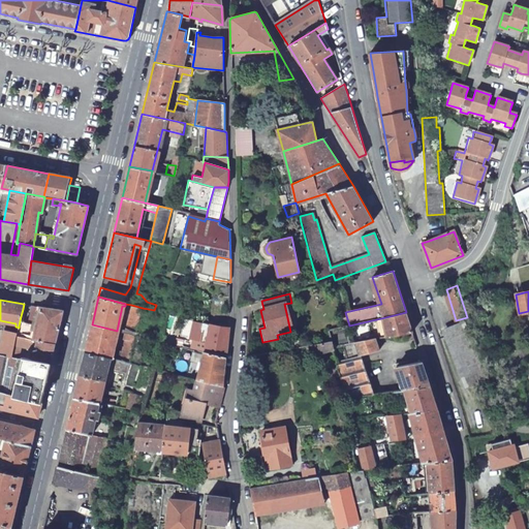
[(228,329),(229,302),(221,302),(222,305),(218,321),(214,319),(212,324),(228,329)]
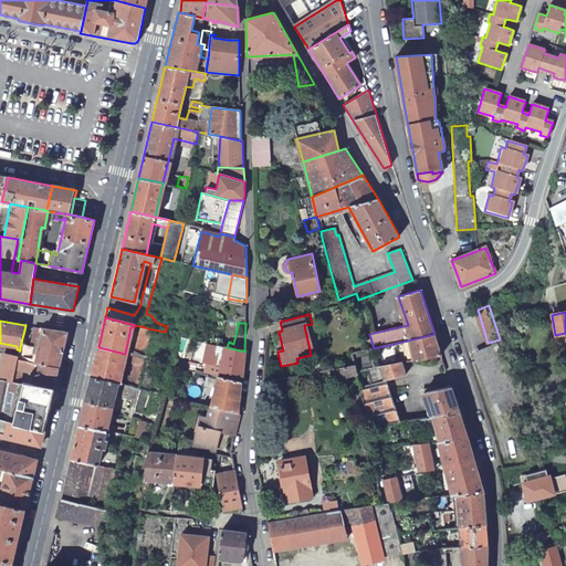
[(153,329),(140,326),(135,348),(137,349),(147,352),(153,329)]
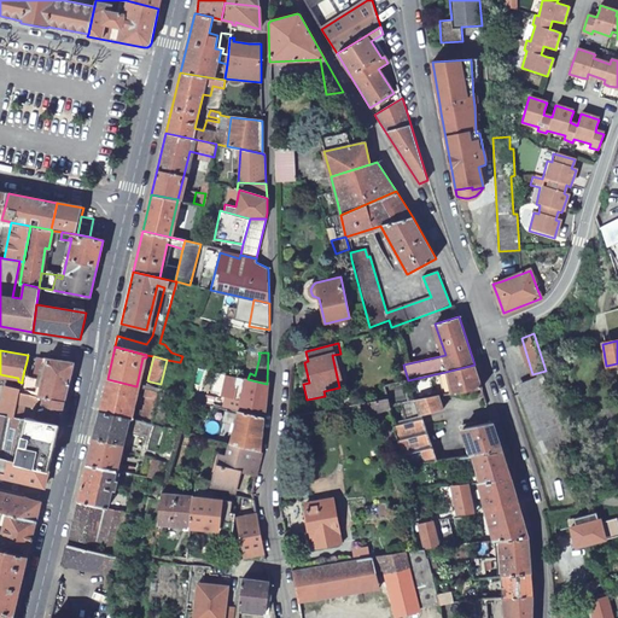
[(46,365),(47,359),(44,357),(38,383),(41,384),(46,365)]
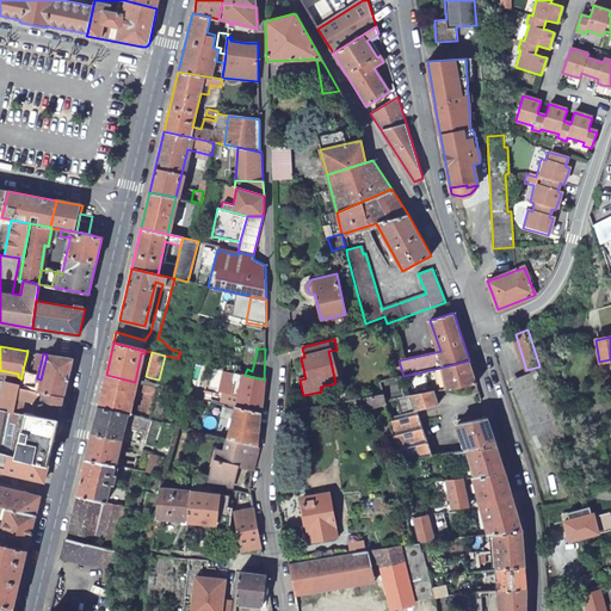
[(41,380),(37,378),(22,376),(22,378),(20,384),(19,387),(65,396),(74,358),(47,355),(45,360),(41,380)]
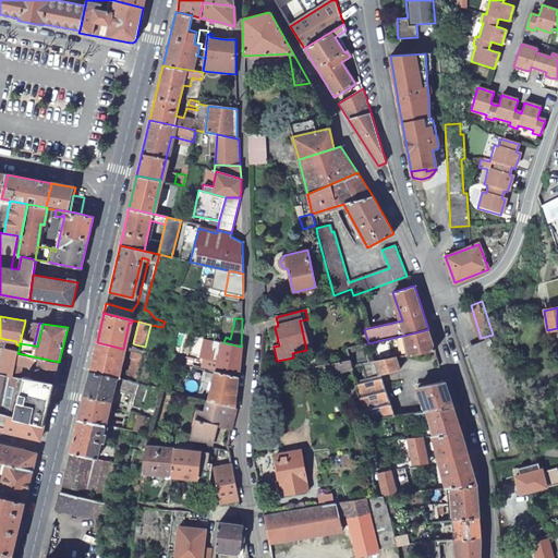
[(428,329),(407,335),(411,354),(435,350),(428,329)]
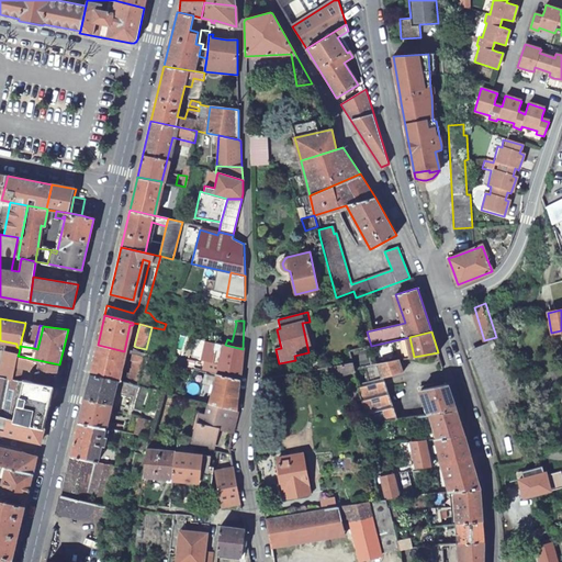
[(496,414),(512,408),(521,404),(495,339),(471,349),(496,414)]
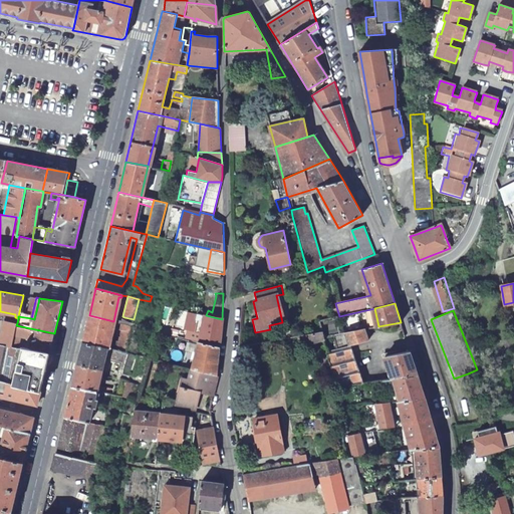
[(220,347),(222,319),(206,315),(198,314),(197,319),(204,321),(199,342),(220,347)]
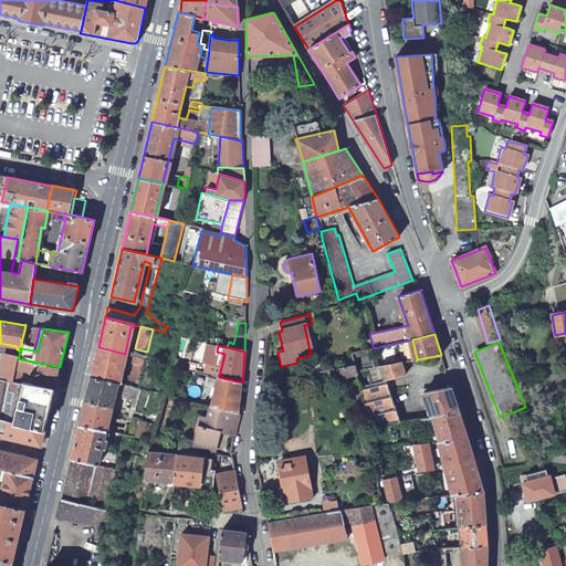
[(118,383),(121,384),(122,380),(118,380),(125,354),(98,347),(91,376),(118,383)]
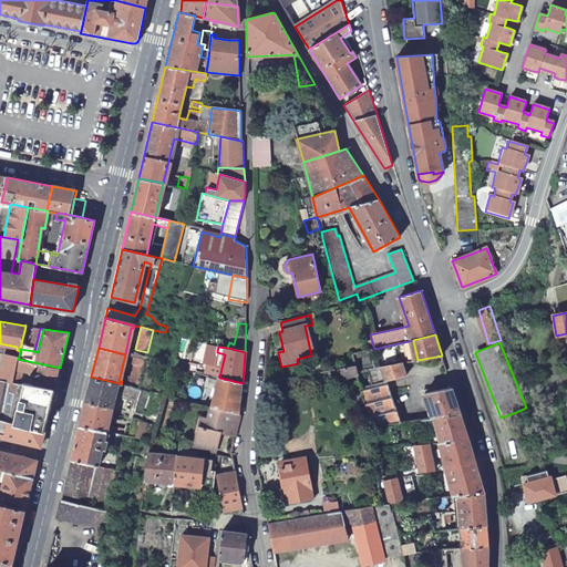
[(136,357),(145,359),(147,352),(137,350),(136,357)]
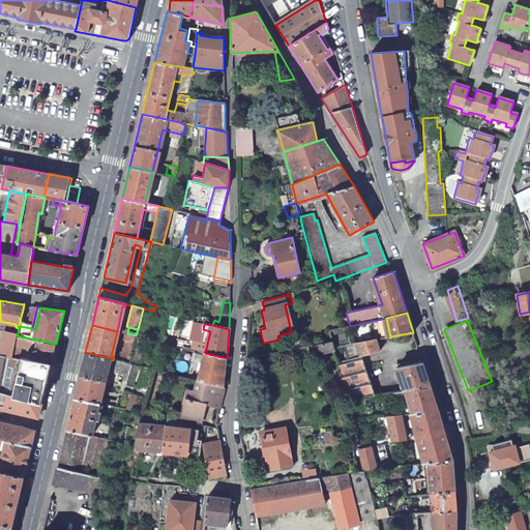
[(0,348),(0,354),(11,357),(17,335),(18,333),(7,330),(6,331),(5,331),(4,331),(4,332),(3,332),(1,346),(0,348)]
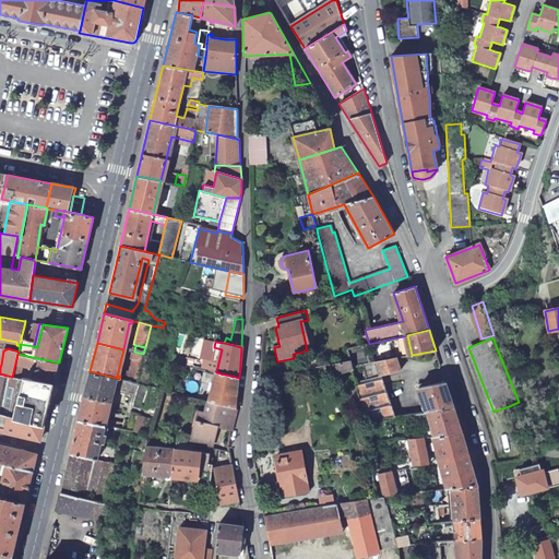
[(142,361),(143,354),(134,352),(132,358),(142,361)]
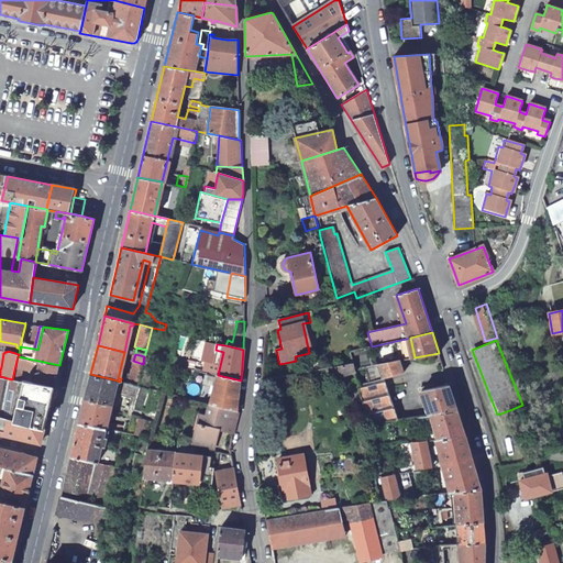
[(12,379),(20,381),(22,367),(39,371),(35,384),(54,387),(59,365),(18,356),(12,379)]
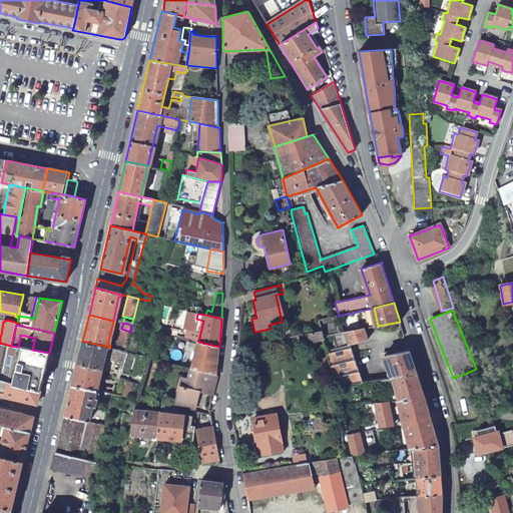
[(112,349),(125,352),(130,332),(121,329),(118,341),(114,340),(112,349)]
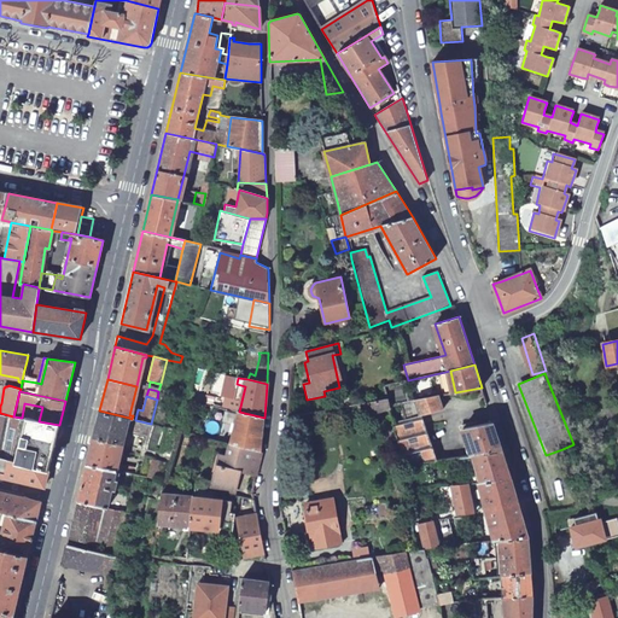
[(390,409),(391,415),(403,465),(447,459),(454,458),(459,458),(439,396),(389,407),(390,409)]
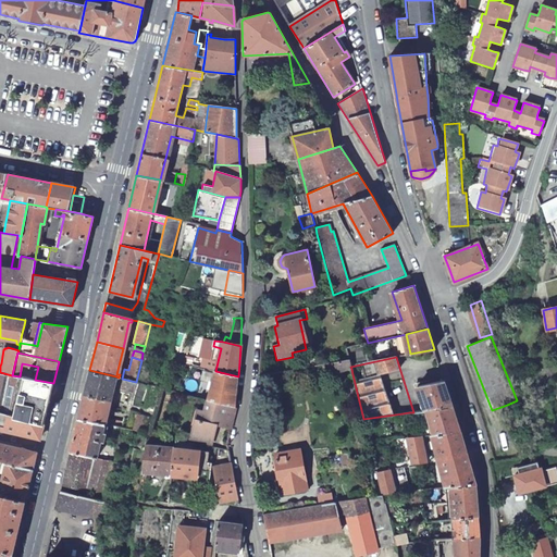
[(350,367),(349,360),(327,364),(330,374),(351,369),(350,367)]
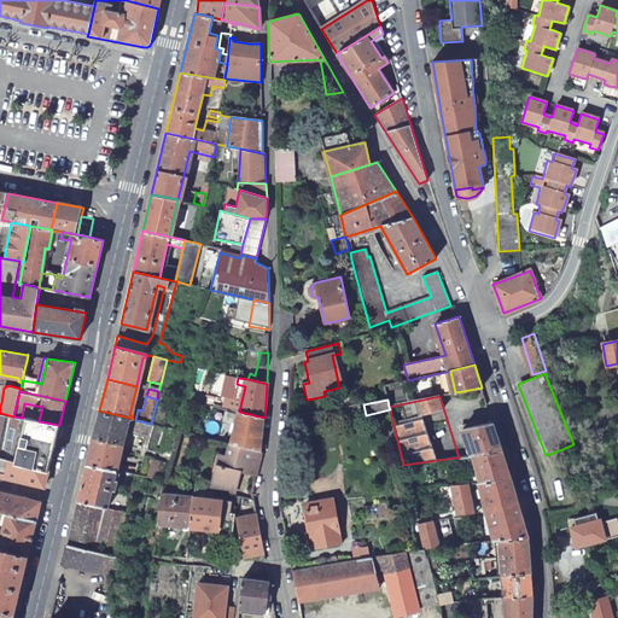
[(93,437),(123,444),(129,418),(99,410),(93,437)]
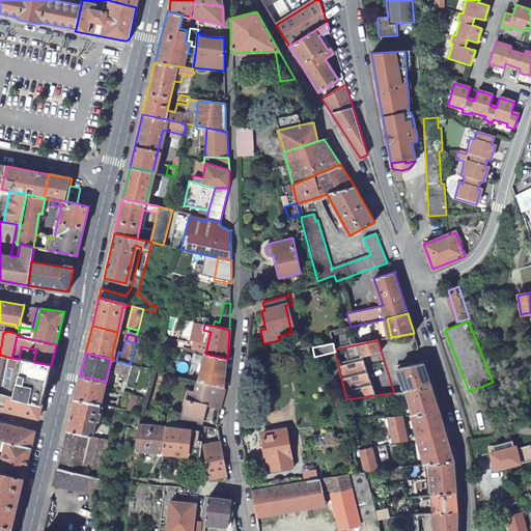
[(205,354),(204,354),(198,382),(224,388),(227,359),(205,354)]
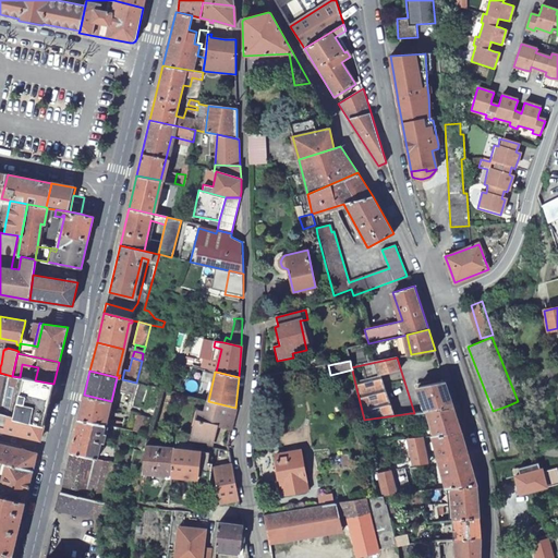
[(0,413),(14,417),(24,378),(20,377),(12,376),(0,373),(0,413)]
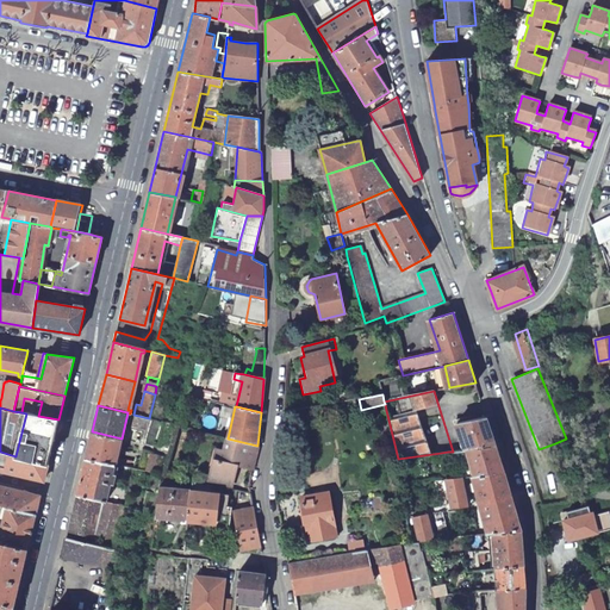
[(38,416),(26,414),(16,456),(48,464),(58,419),(38,416)]
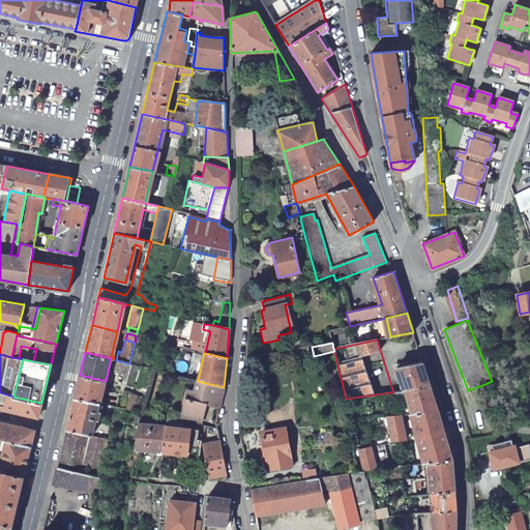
[(121,385),(125,386),(129,363),(116,360),(114,372),(123,375),(121,382),(119,382),(118,385),(121,385)]
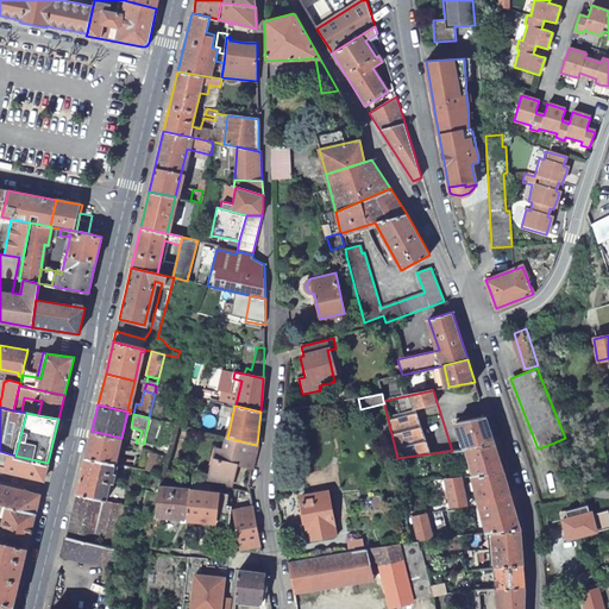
[(495,445),(485,415),(456,421),(464,445),(460,445),(462,450),(465,449),(495,445)]
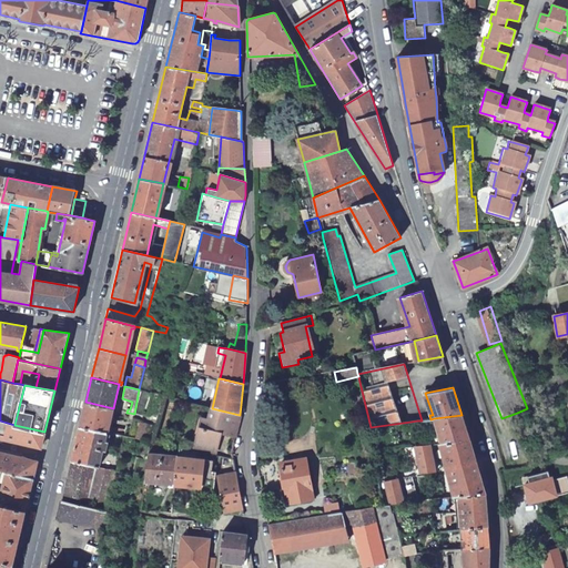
[(85,402),(80,426),(108,432),(129,436),(134,414),(130,413),(129,416),(125,416),(123,423),(128,424),(125,432),(109,427),(113,408),(85,402)]
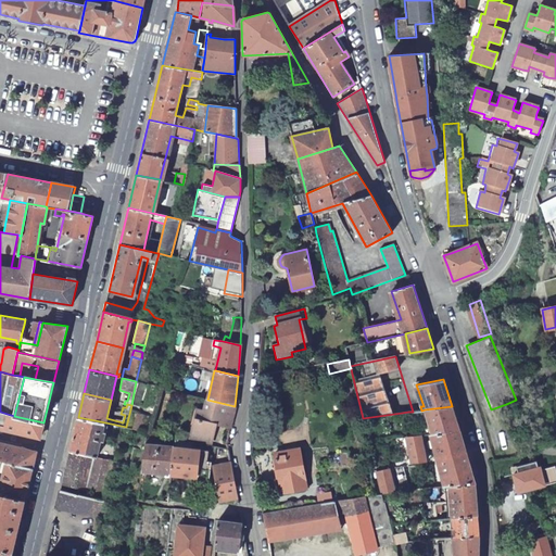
[(230,428),(235,406),(207,400),(204,411),(202,420),(196,419),(191,439),(213,443),(216,425),(230,428)]
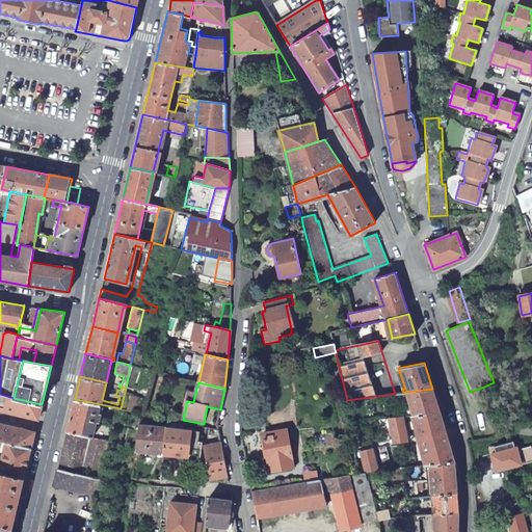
[(441,411),(432,389),(406,392),(413,415),(441,411)]
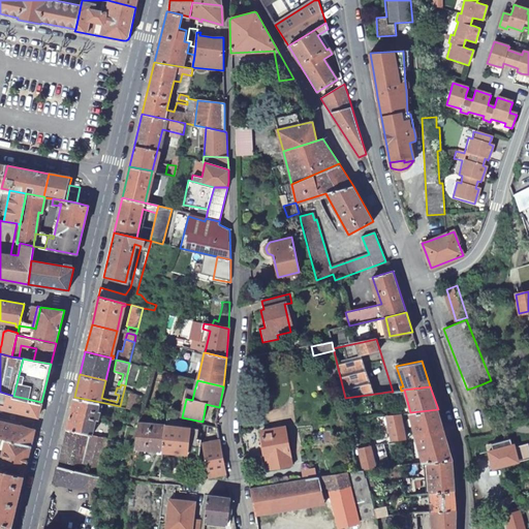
[(189,390),(186,399),(192,400),(194,391),(189,390)]
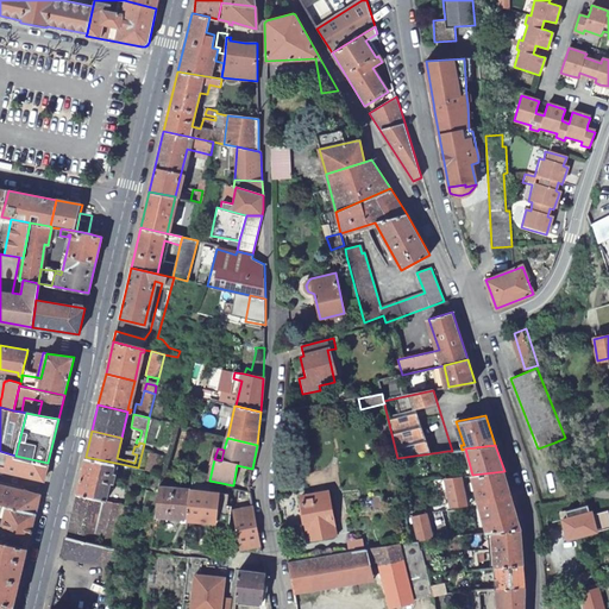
[(0,451),(0,469),(44,481),(48,463),(16,456),(0,451)]
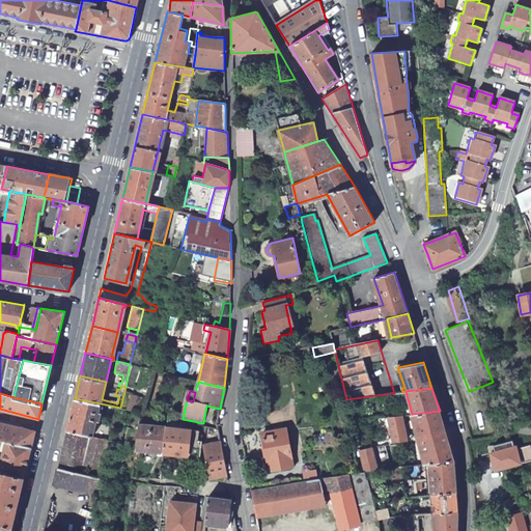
[(107,439),(109,440),(112,426),(99,423),(102,411),(100,410),(101,403),(75,398),(67,429),(107,439)]
